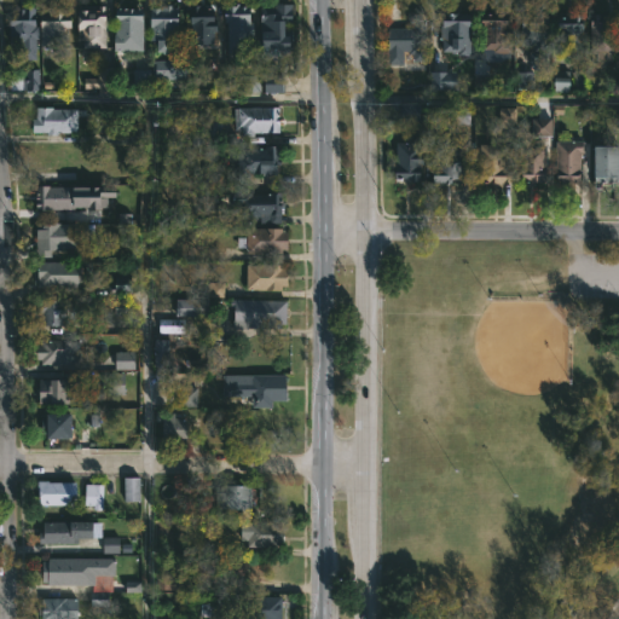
[(290,18),(290,33),(296,33),(296,48),(289,48),(289,91),(270,91),(270,73),(283,74),(283,59),(264,59),(265,6),(277,6),(277,3),(295,3),(295,18),(290,18)]
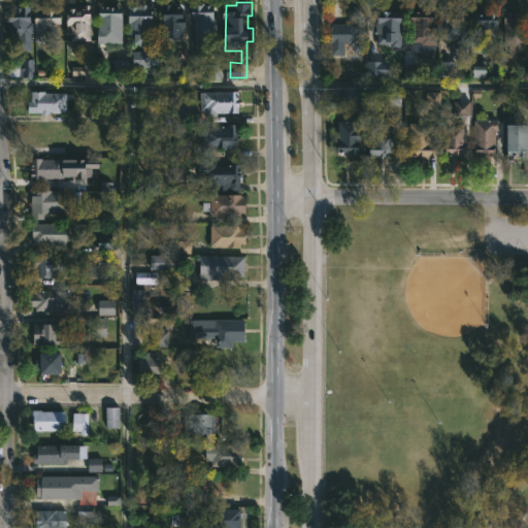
[(147,3),(147,5),(156,5),(156,22),(154,22),(154,32),(147,32),(147,42),(137,42),(137,33),(129,33),(130,5),(137,5),(137,3),(147,3)]
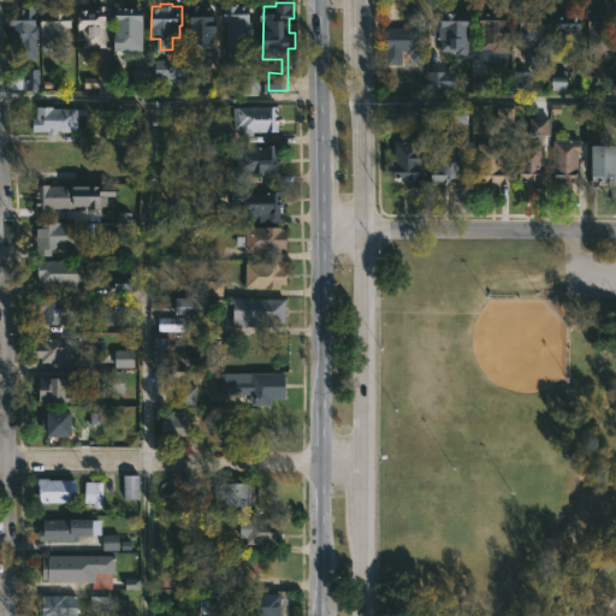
[(215,33),(215,42),(191,42),(191,40),(188,40),(187,23),(191,23),(191,4),(220,4),(220,33),(215,33)]
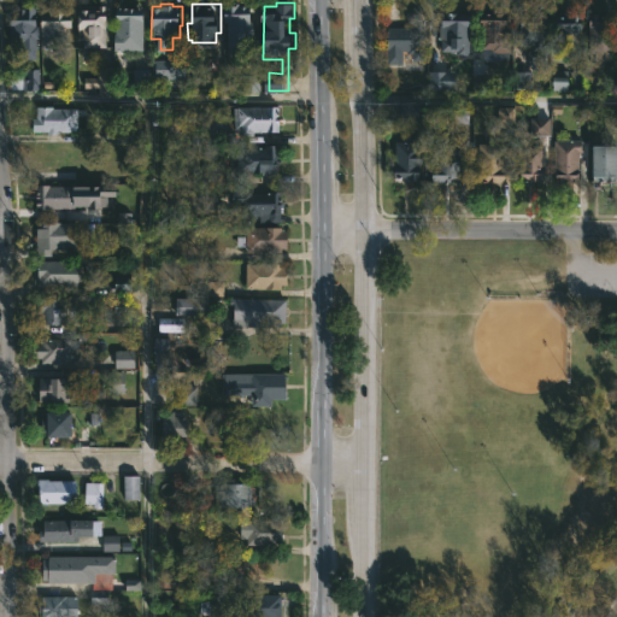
[(256,4),(256,34),(253,34),(253,51),(229,51),(229,21),(225,21),(225,4),(256,4)]
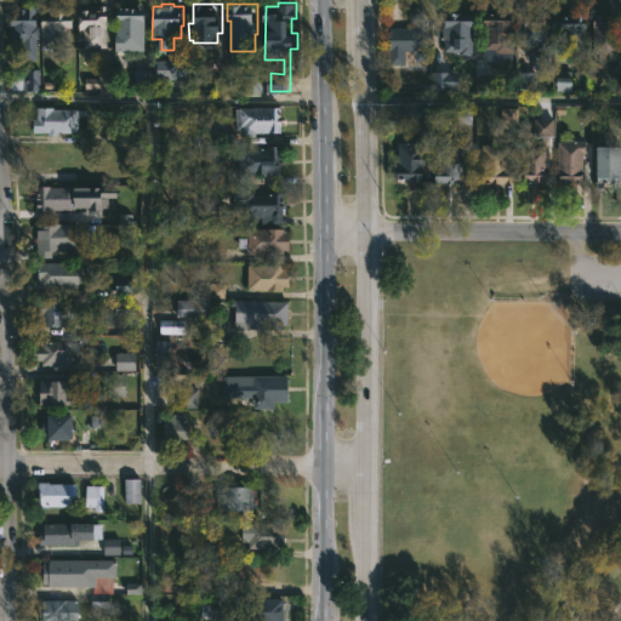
[(38,5),(38,24),(40,24),(40,38),(38,38),(38,58),(23,58),(23,43),(13,43),(13,16),(20,16),(20,7),(26,7),(26,5),(38,5)]
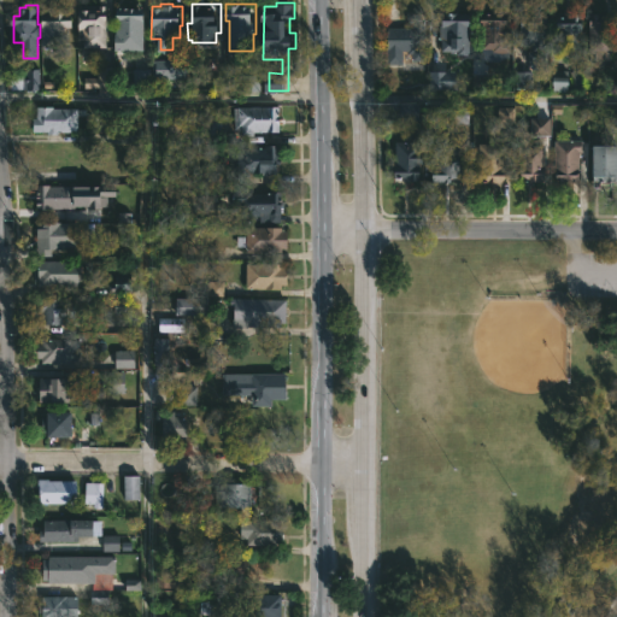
[(107,5),(109,46),(84,47),(84,39),(80,39),(78,9),(93,9),(93,11),(99,11),(99,5),(107,5)]
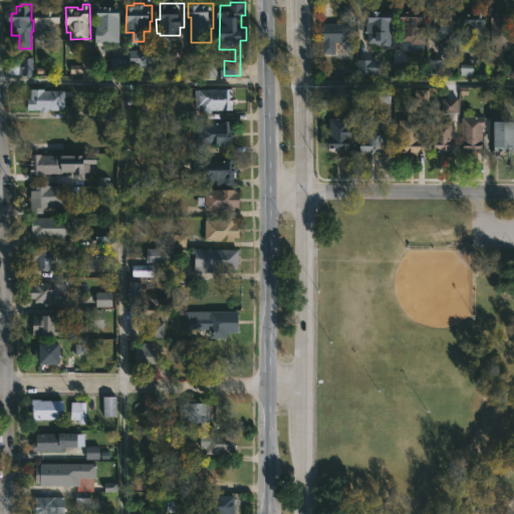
[(116,41),(96,41),(96,6),(121,6),(121,41),(116,41)]
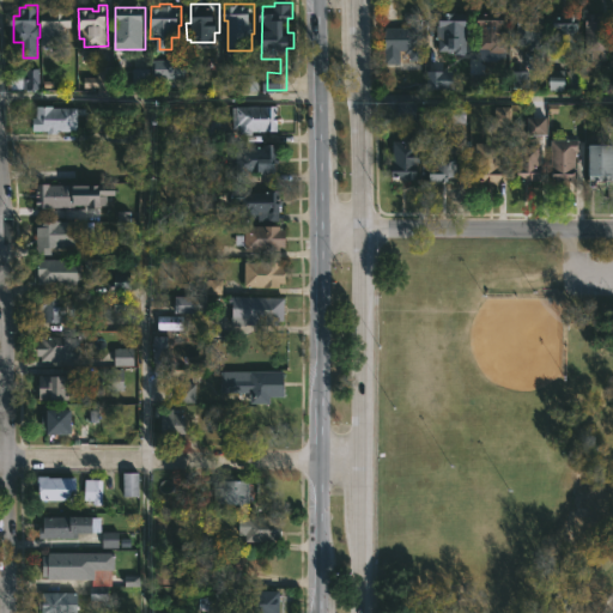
[(67,8),(67,17),(74,17),(74,26),(67,26),(67,30),(71,30),(71,43),(70,43),(70,49),(58,49),(58,47),(41,47),(41,12),(47,12),(47,8),(67,8)]
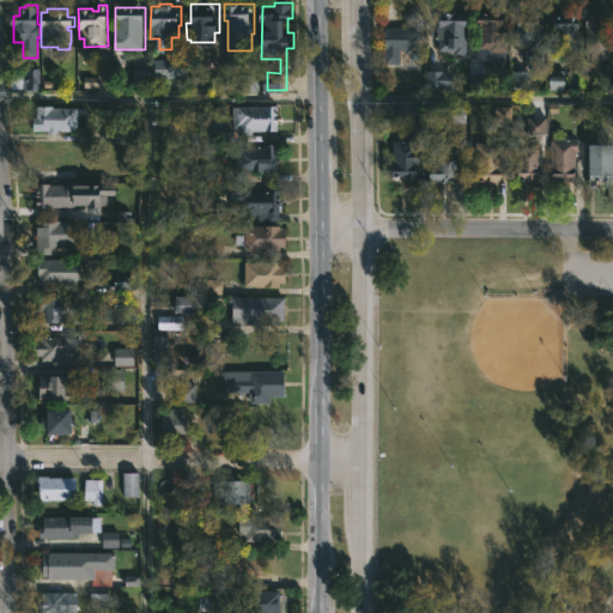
[(505,10),(505,13),(509,13),(509,24),(505,24),(505,28),(509,29),(508,52),(481,49),(483,40),(487,40),(487,28),(480,26),(481,12),(490,13),(490,8),(505,10)]
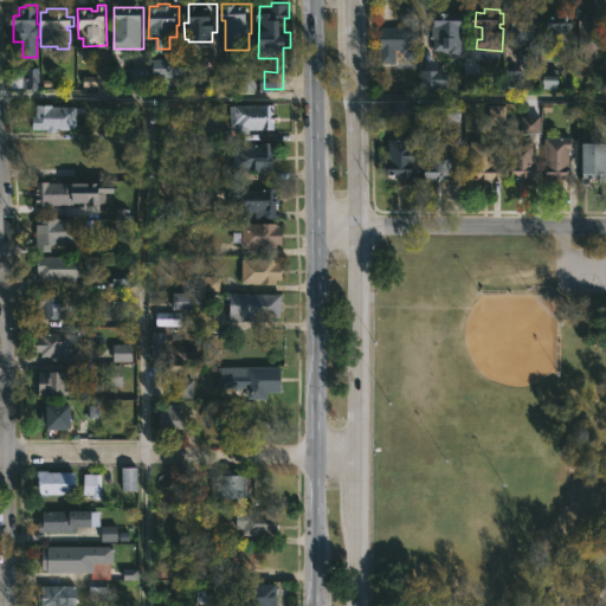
[(541,13),(540,60),(527,60),(527,45),(514,45),(514,13),(541,13)]
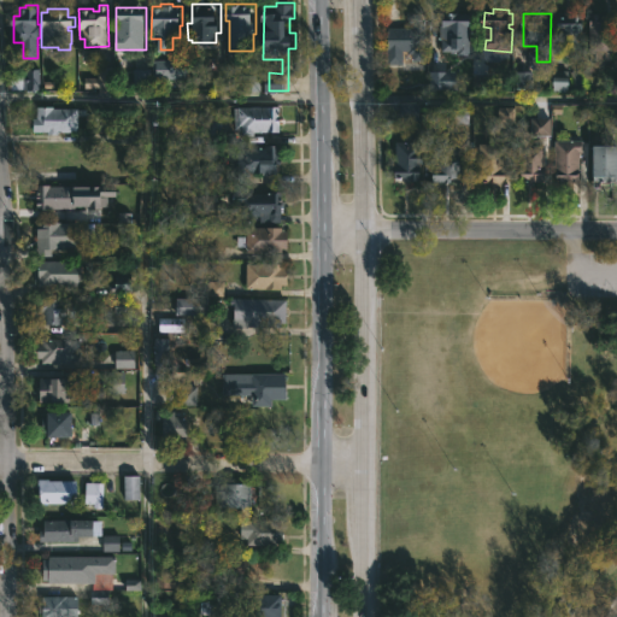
[(429,48),(429,59),(412,59),(411,52),(404,52),(404,63),(388,63),(389,29),(412,29),(412,15),(429,15),(429,48)]
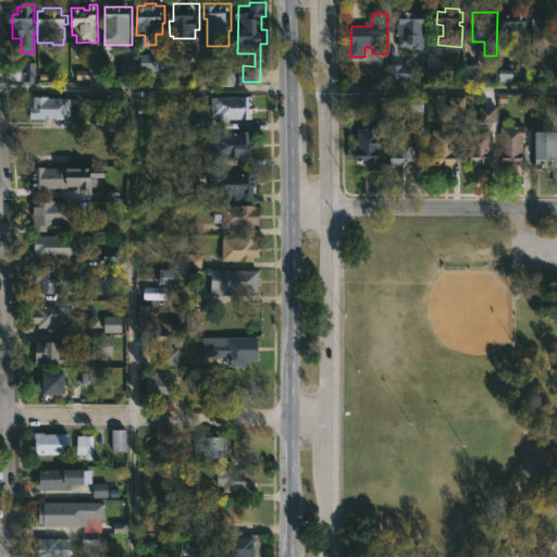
[(429,14),(428,25),(425,25),(424,51),(413,50),(415,46),(399,47),(399,38),(397,38),(398,24),(400,24),(400,13),(429,14)]
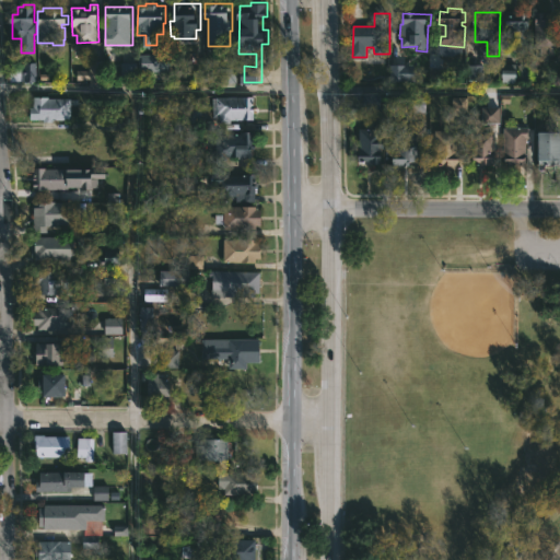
[(528,41),(528,57),(520,57),(520,50),(514,50),(514,47),(509,47),(509,15),(514,15),(514,13),(531,13),(532,41),(528,41)]
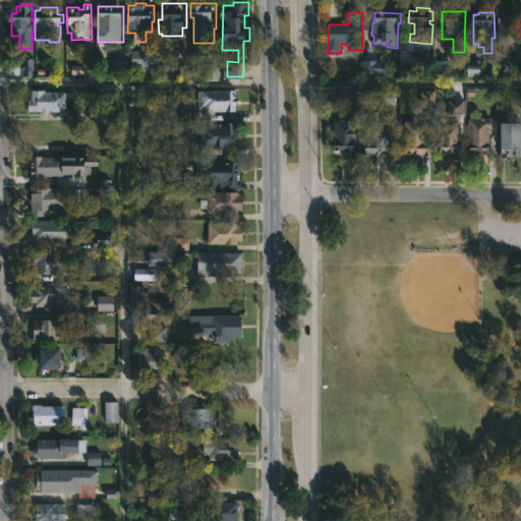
[(520,43),(500,43),(498,43),(498,13),(520,13),(520,43)]
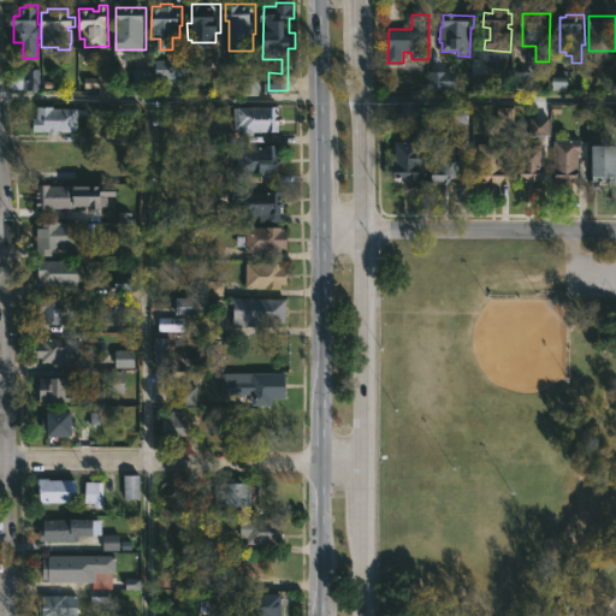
[(155,77),(154,77),(154,58),(184,58),(185,77),(155,77)]
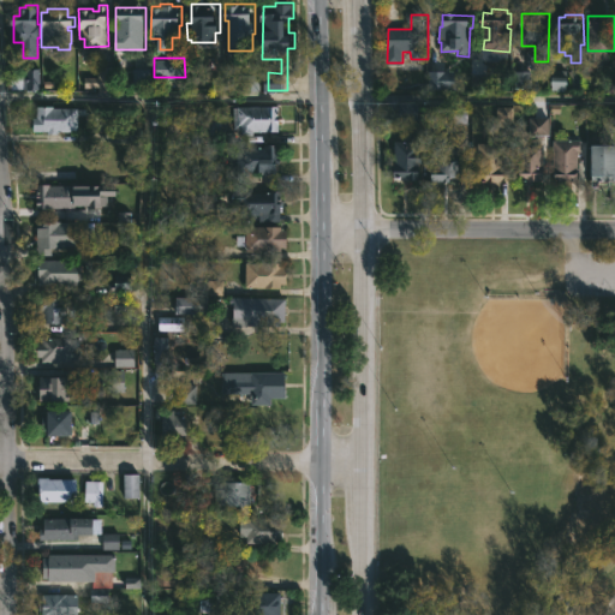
[(97,78),(84,78),(84,90),(111,89),(111,67),(97,67),(97,78)]
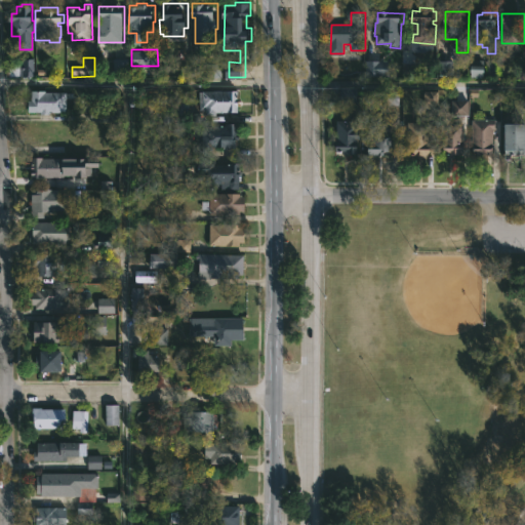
[(34,58),(21,58),(21,68),(13,67),(13,75),(33,76),(34,58)]
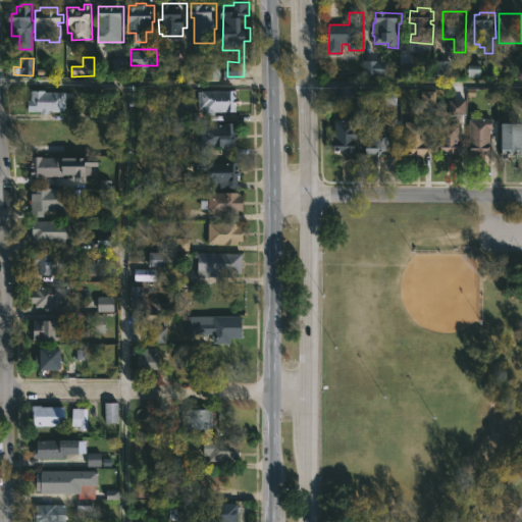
[(126,58),(111,59),(112,72),(126,71),(126,58)]
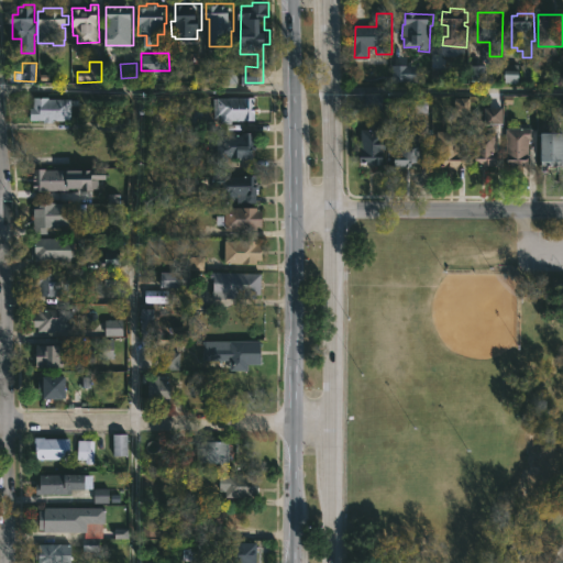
[(390,81),(415,83),(416,65),(392,65),(390,81)]
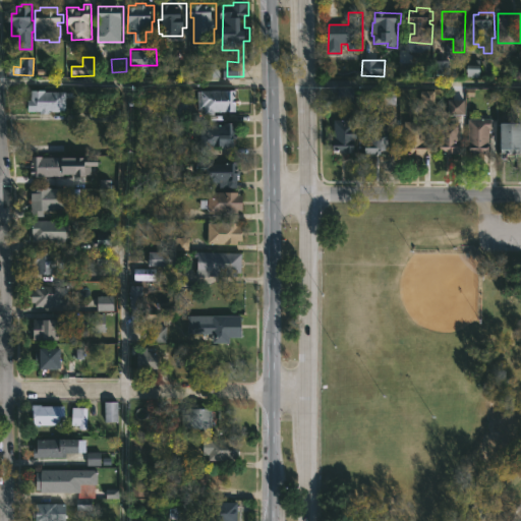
[(435,74),(445,74),(445,61),(436,61),(435,74)]
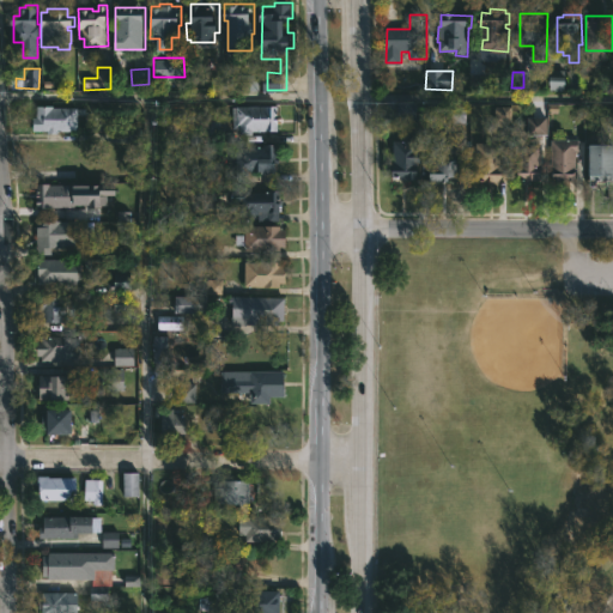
[(548,91),(564,91),(563,73),(548,74),(548,91)]
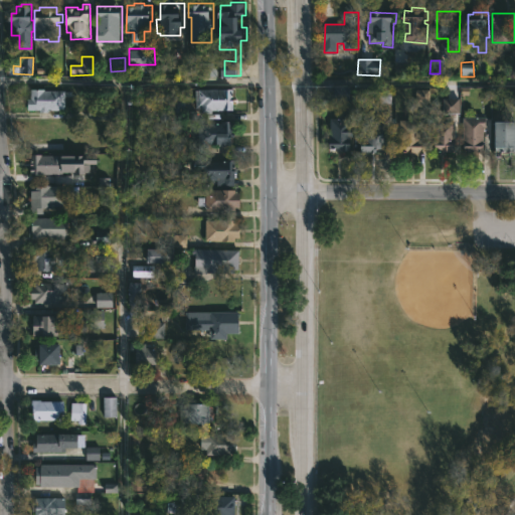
[(202,76),(214,75),(214,63),(202,64),(202,76)]
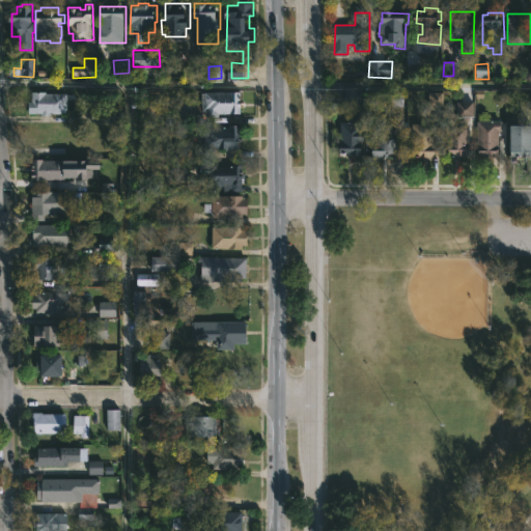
[(360,89),(343,88),(343,104),(360,104),(360,89)]
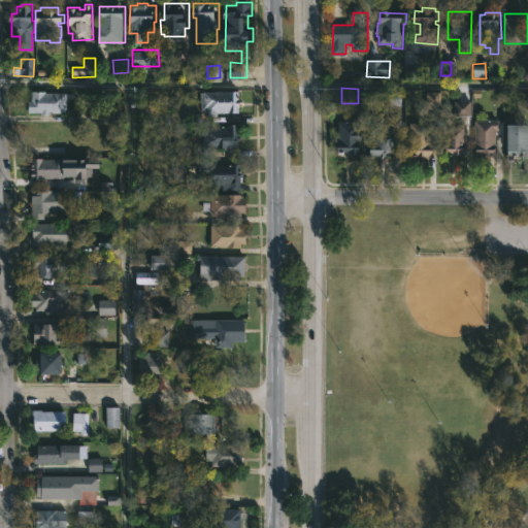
[(68,92),(68,111),(51,111),(51,113),(30,111),(30,100),(32,100),(32,90),(68,92)]
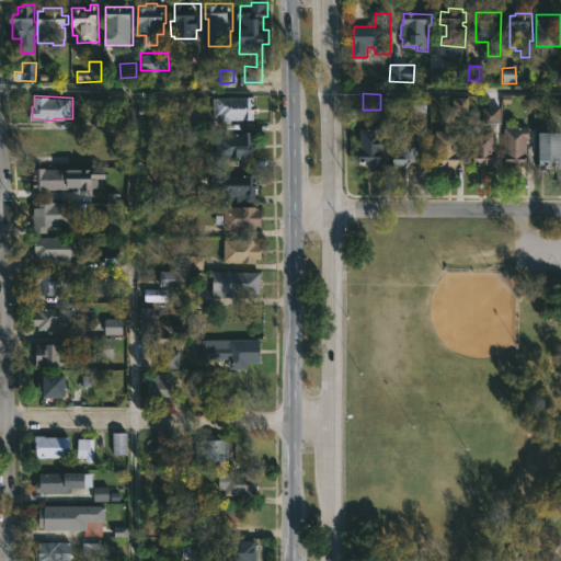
[(255,95),(255,105),(258,105),(258,113),(255,113),(255,118),(232,119),(232,123),(216,123),(216,117),(214,117),(215,95),(255,95)]
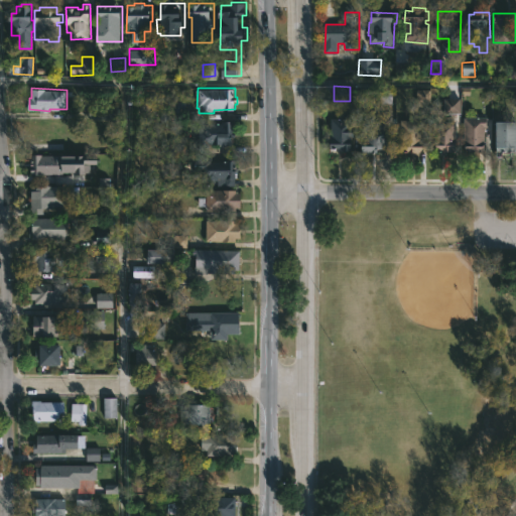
[(378,90),(378,103),(391,103),(391,90),(378,90)]
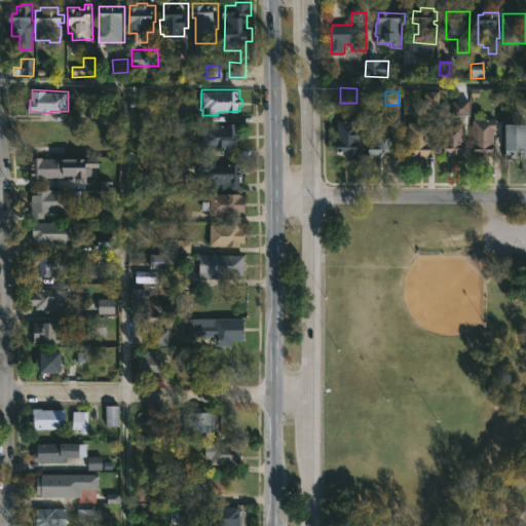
[(424,104),(438,104),(438,91),(424,91),(424,104)]
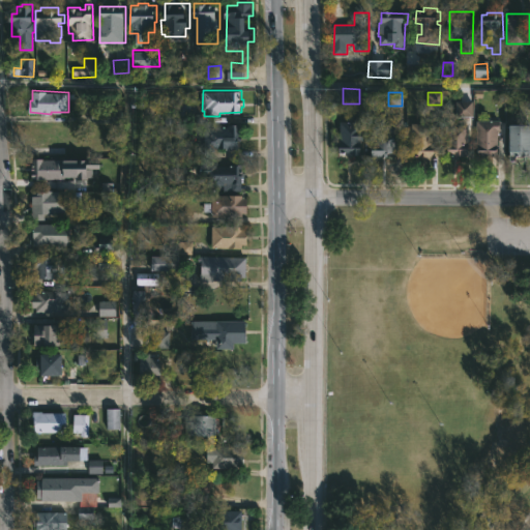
[(472,100),(455,101),(455,118),(472,117),(472,100)]
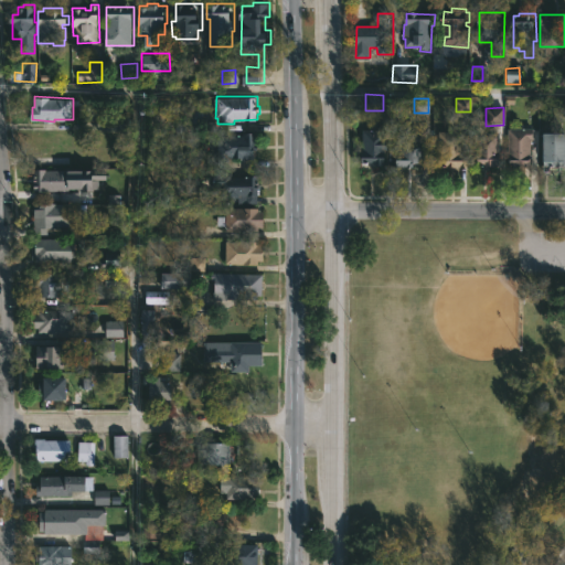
[(130,117),(130,131),(97,131),(97,116),(130,117)]
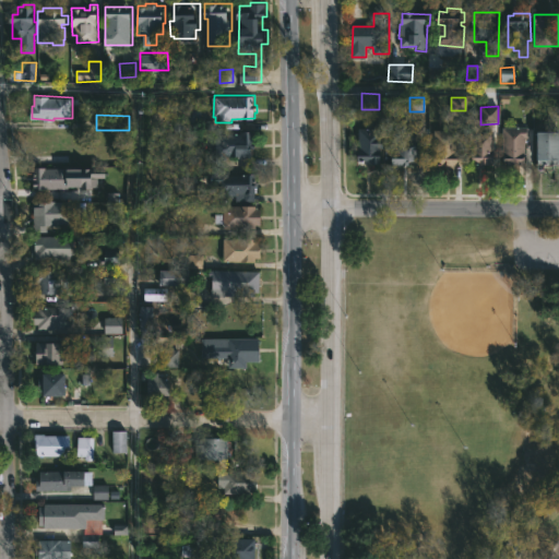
[(416,135),(416,144),(420,144),(419,161),(408,159),(408,165),(392,164),(395,122),(416,122),(420,126),(420,135),(416,135)]
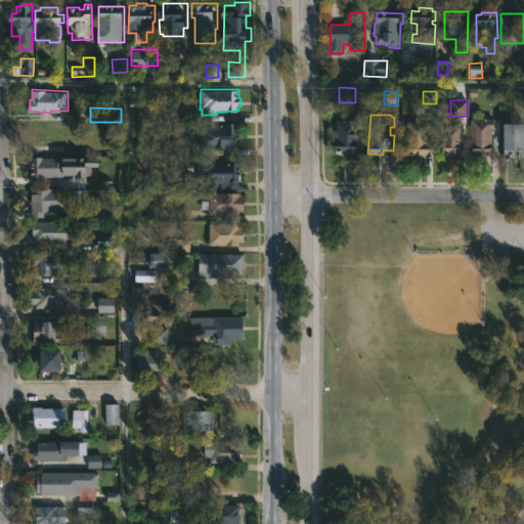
[(361,128),(361,137),(358,137),(358,147),(356,147),(356,153),(344,153),(344,150),(336,149),(338,119),(358,120),(358,128),(361,128)]
